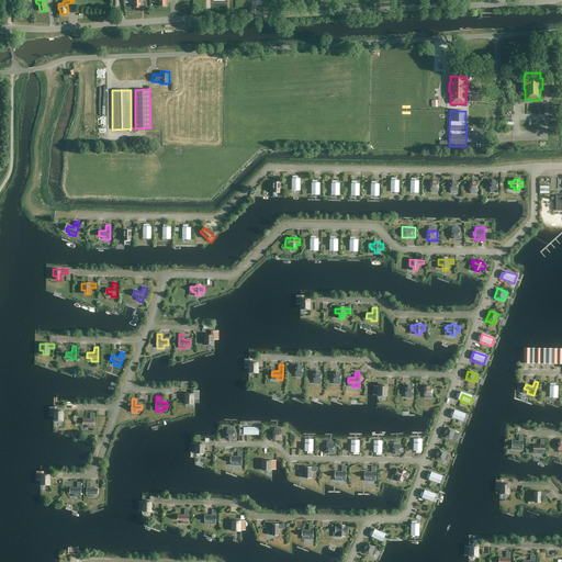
[(454,414),(453,418),(456,419),(454,419),(462,422),(465,423),(468,416),(464,415),(458,413),(457,415),(454,414)]
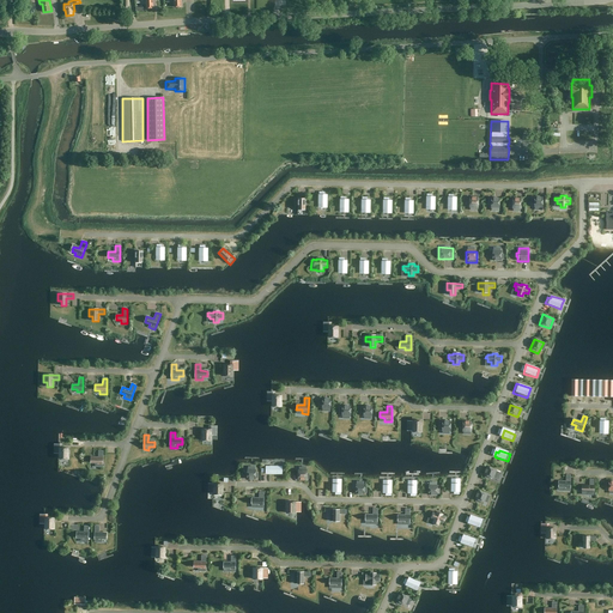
[(91,462),(96,462),(96,467),(103,467),(103,451),(98,451),(98,457),(91,457),(91,462)]
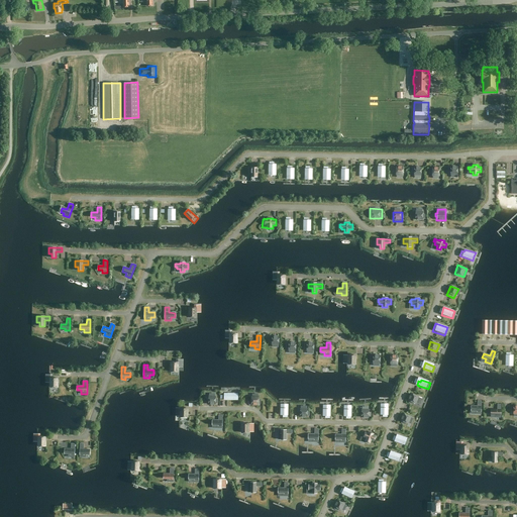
[(416,403),(418,397),(411,394),(411,396),(410,395),(409,398),(410,399),(409,400),(410,401),(409,403),(413,404),(413,402),(416,403)]
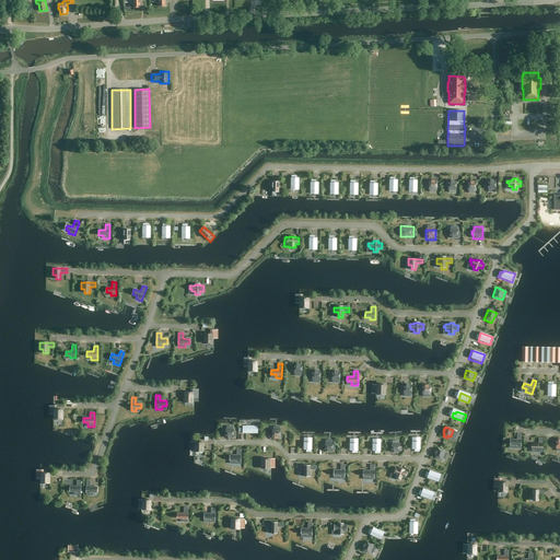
[(514,445),(514,448),(521,448),(521,434),(517,434),(517,440),(510,440),(510,445),(514,445)]
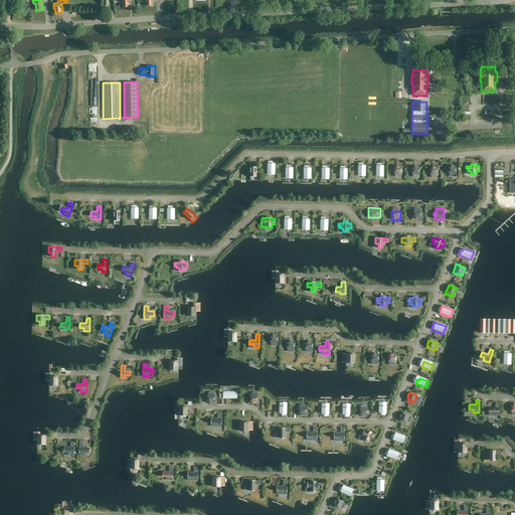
[(493,412),(493,415),(499,415),(499,402),(495,402),(495,407),(489,407),(489,412),(493,412)]
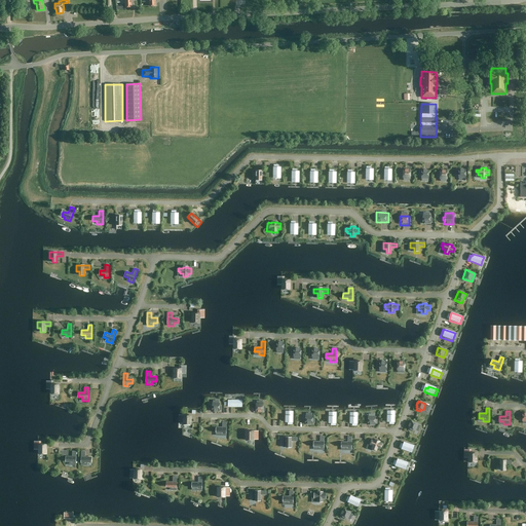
[(415,430),(417,424),(411,421),(410,423),(409,423),(408,426),(409,426),(408,428),(409,428),(408,430),(412,431),(413,429),(415,430)]
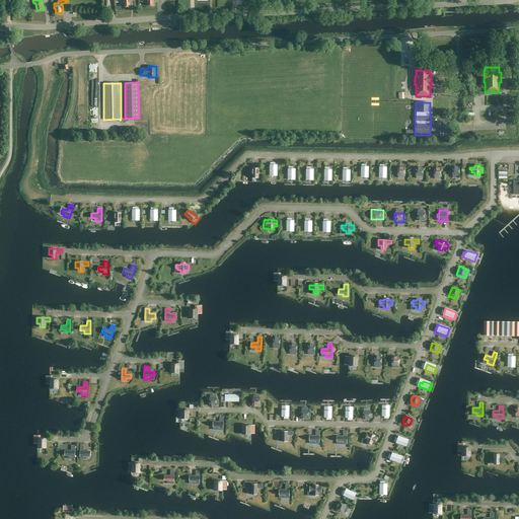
[(213,422),(213,426),(217,426),(217,430),(223,430),(223,417),(219,417),(219,422),(213,422)]
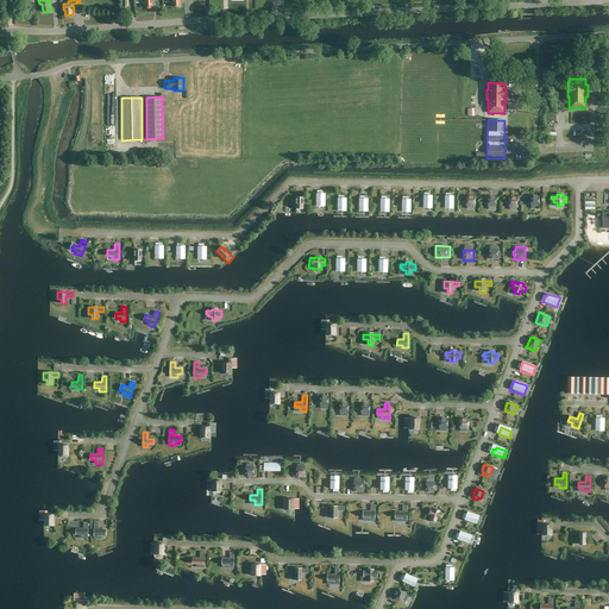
[(363,512),(363,516),(368,516),(368,520),(375,521),(375,504),(370,504),(370,512),(363,512)]
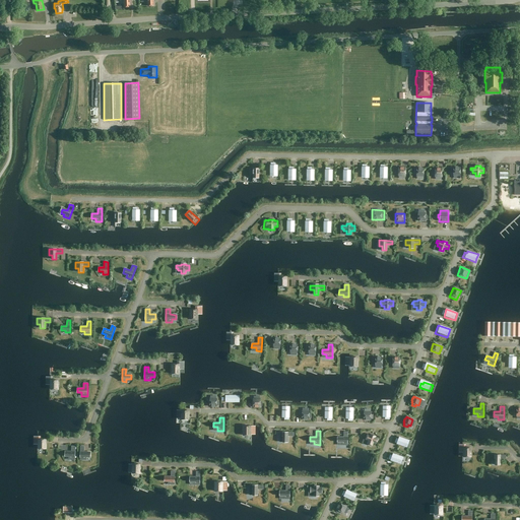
[(280,432),(280,438),(283,438),(283,442),(287,442),(287,436),(294,436),(294,433),(280,432)]
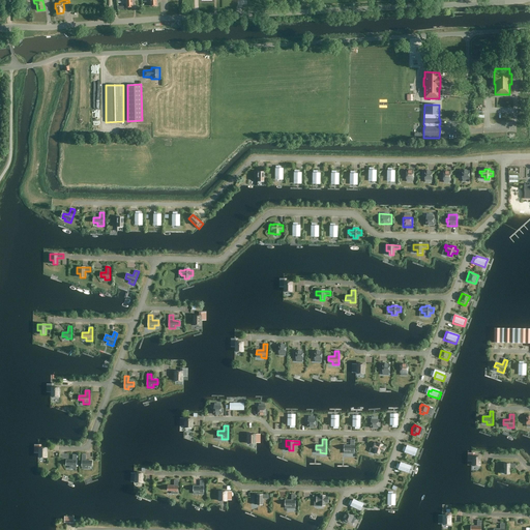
[(344,445),(344,450),(348,450),(348,453),(354,453),(354,440),(350,440),(350,445),(344,445)]
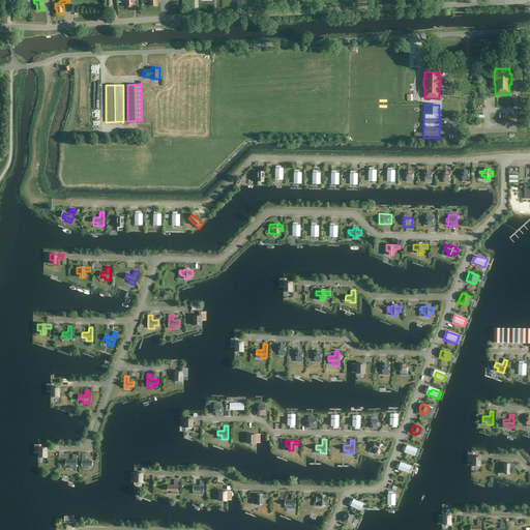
[(374,444),(372,443),(372,445),(373,446),(373,448),(375,449),(375,452),(379,453),(380,450),(383,451),(385,447),(382,446),(382,445),(378,443),(377,444),(374,443),(374,444)]
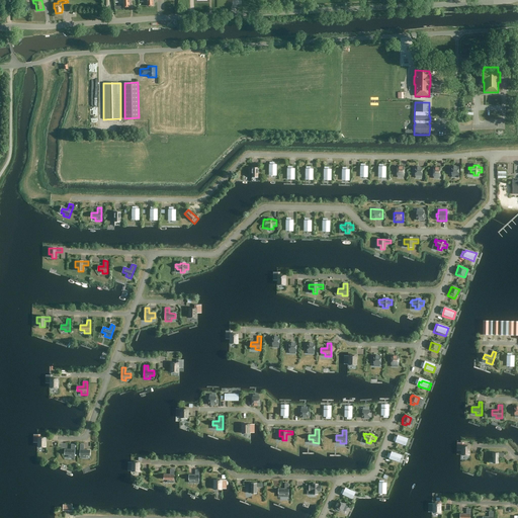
[(395,436),(394,440),(396,441),(402,444),(402,443),(405,444),(407,439),(404,438),(404,437),(398,435),(397,437),(395,436)]
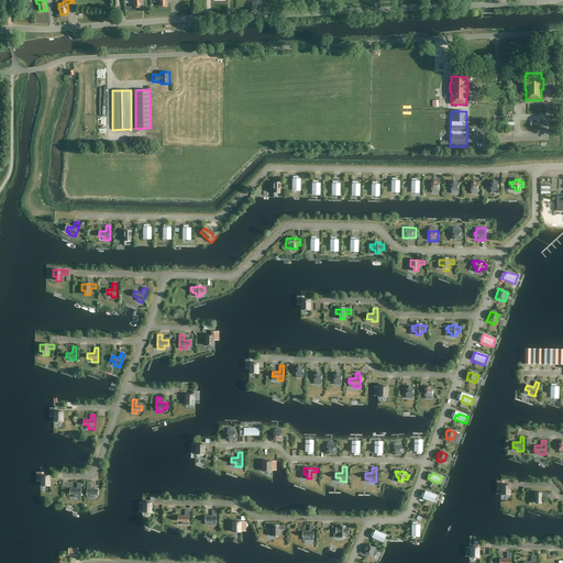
[(70,494),(75,494),(75,497),(81,497),(81,483),(77,483),(77,489),(70,488),(70,494)]
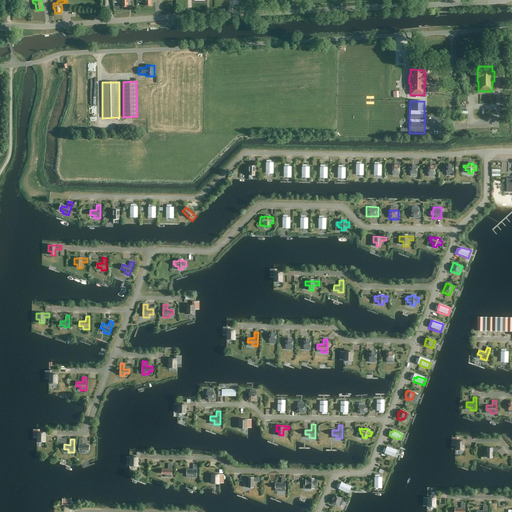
[(85,450),(89,450),(89,445),(83,445),(83,439),(79,439),(79,452),(85,453),(85,450)]
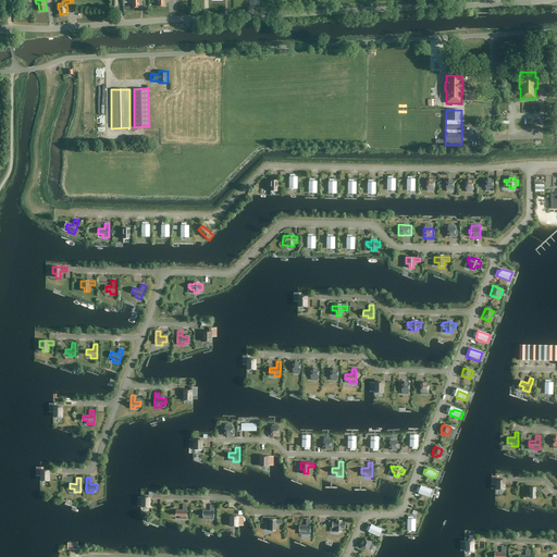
[(418,487),(417,492),(419,492),(419,493),(425,495),(429,496),(431,490),(428,489),(421,485),(420,489),(418,487)]
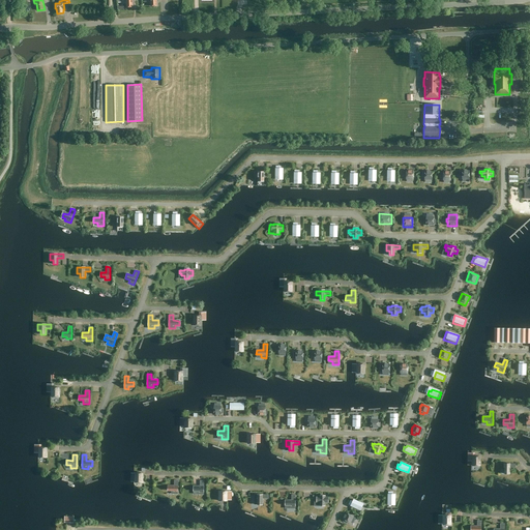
[(516,464),(502,463),(501,469),(505,470),(505,474),(509,474),(509,467),(516,468),(516,464)]
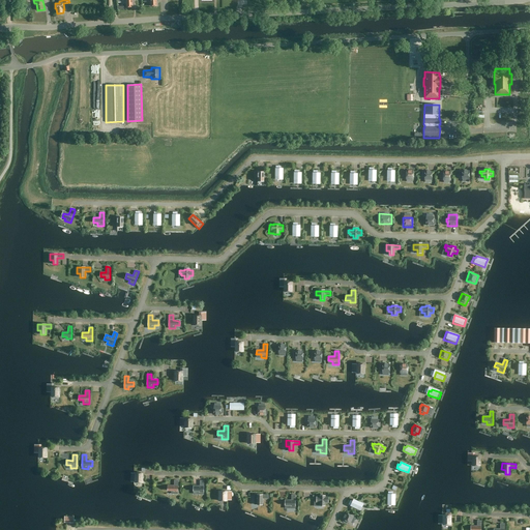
[(172,491),(172,494),(178,494),(178,480),(174,480),(174,486),(168,486),(168,491),(172,491)]
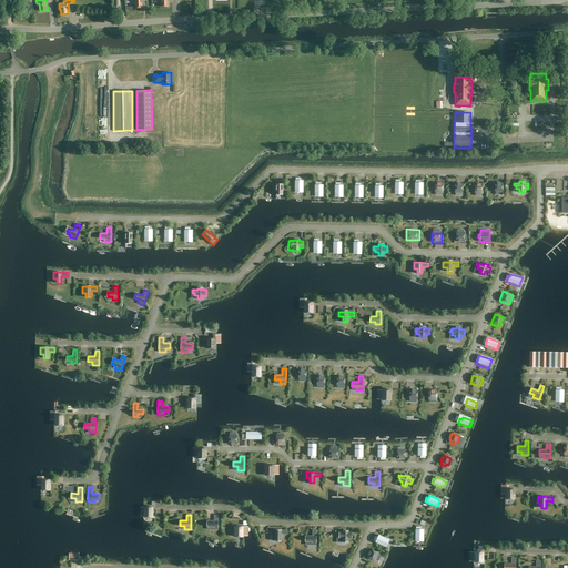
[(212,526),(212,529),(219,529),(219,515),(214,515),(214,520),(208,520),(208,526),(212,526)]
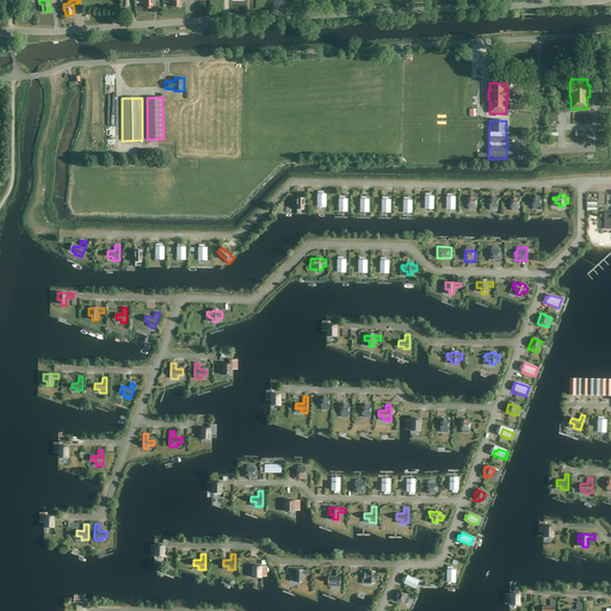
[(365,573),(363,573),(363,576),(365,576),(365,579),(369,579),(369,582),(374,582),(374,579),(378,579),(378,573),(375,573),(375,572),(369,572),(369,573),(365,573)]
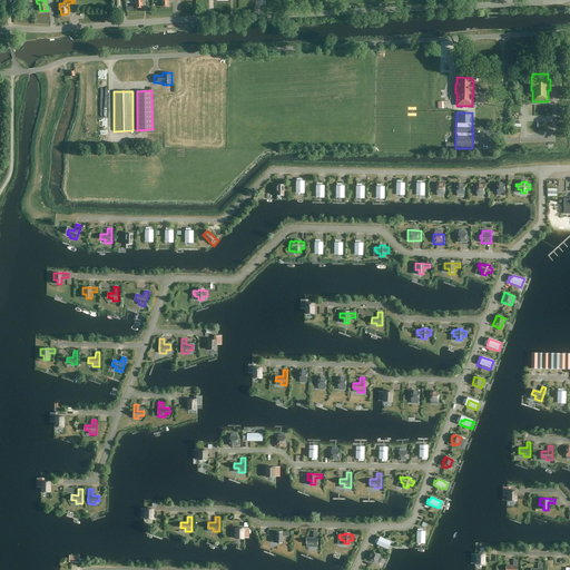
[(285,537),(271,537),(272,546),(286,547),(285,537)]
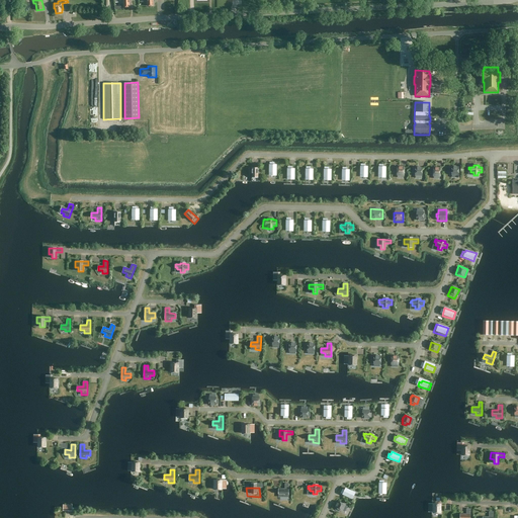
[(343,489),(341,493),(343,494),(349,497),(351,498),(354,493),(351,491),(346,488),(345,490),(343,489)]
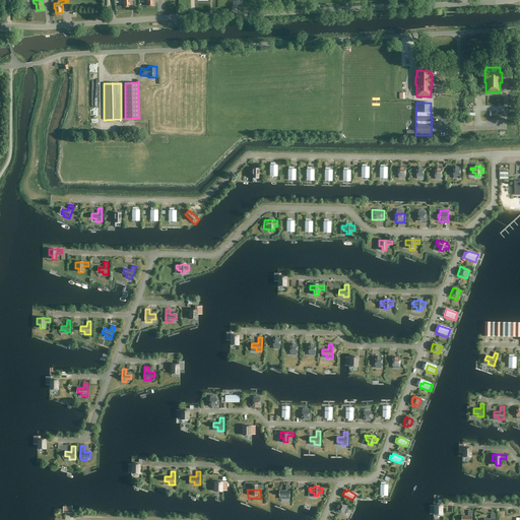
[(343,513),(346,507),(340,503),(339,505),(338,505),(337,508),(336,510),(337,510),(336,512),(340,513),(341,512),(343,513)]
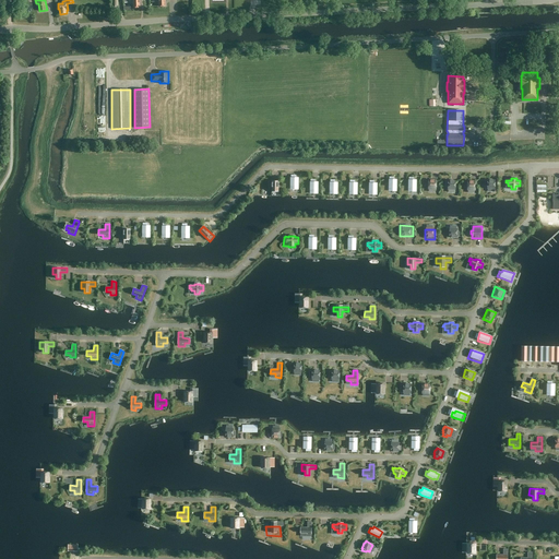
[(507,558),(508,549),(503,549),(503,555),(496,555),(496,558),(507,558)]
